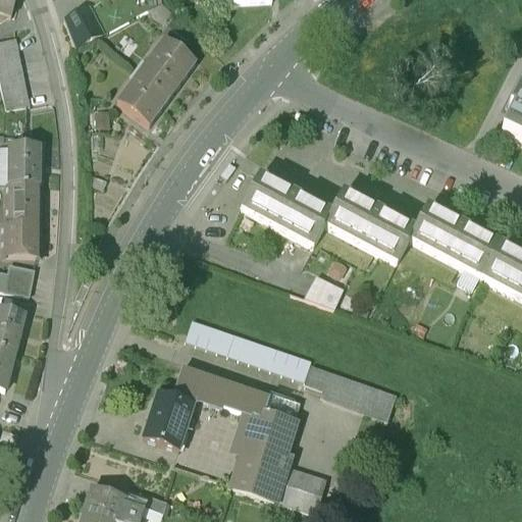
[(14,0),(0,0),(0,17),(9,20),(14,0)]
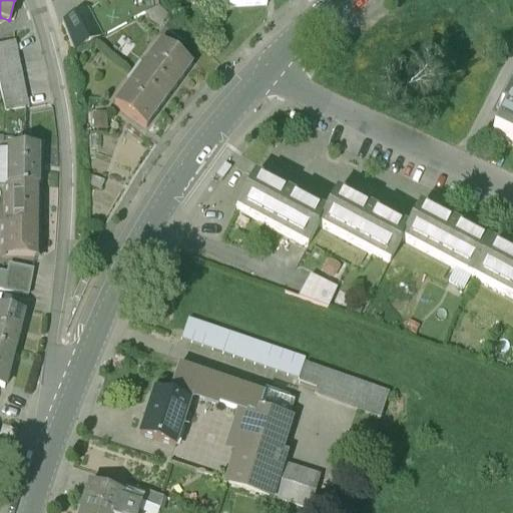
[(266,7),(265,0),(226,0),(227,9),(266,7)]
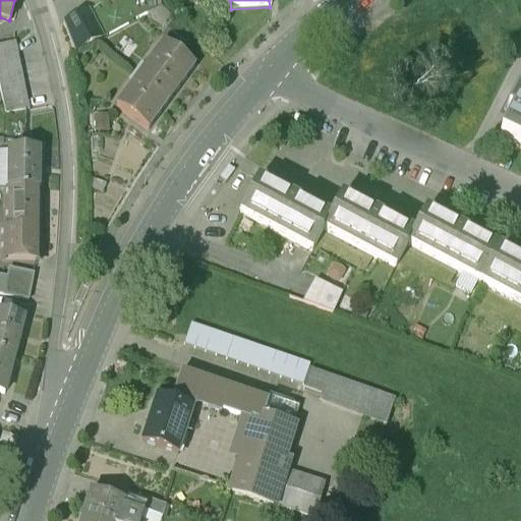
[(87,11),(63,23),(74,52),(101,38),(87,11)]
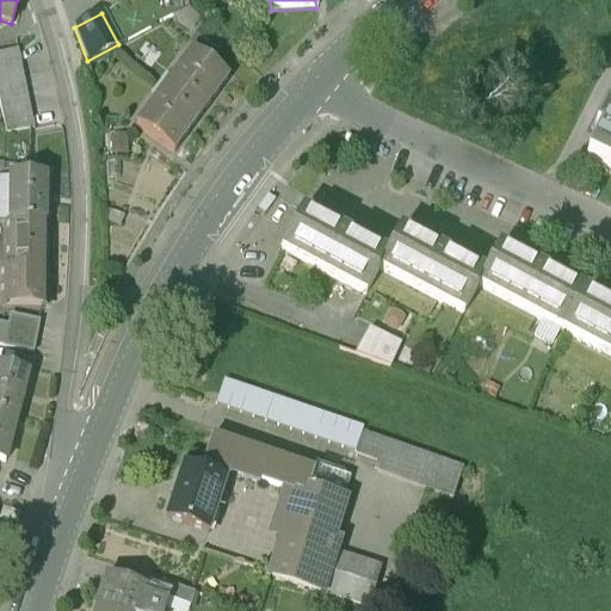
[(17,50),(0,54),(0,69),(20,67),(17,50)]
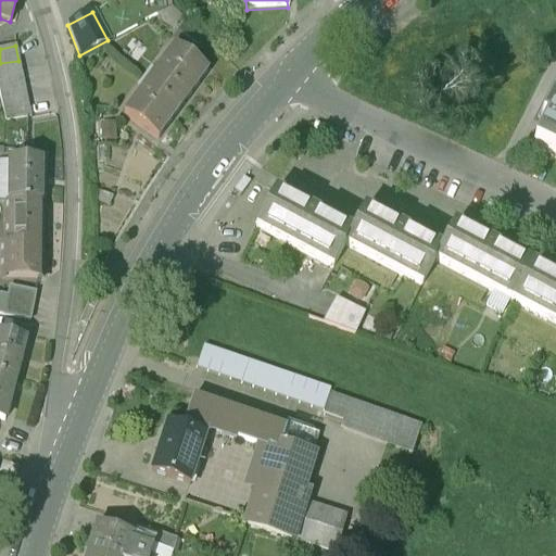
[(174,49),(148,84),(182,109),(207,74),(174,49)]
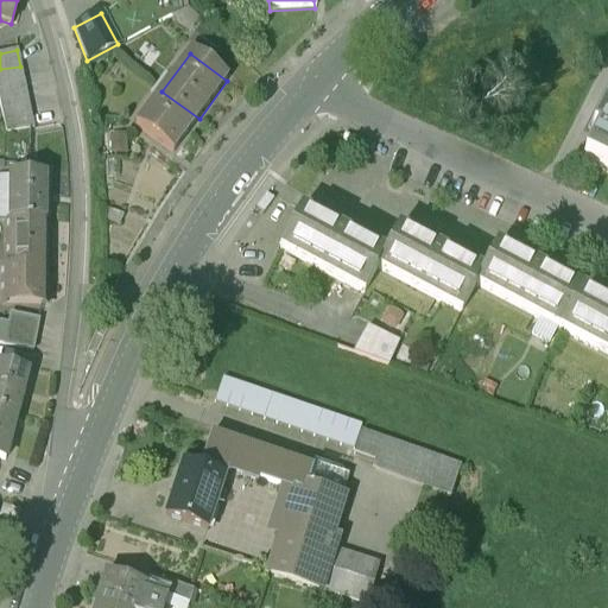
[(20,67),(0,69),(0,84),(24,82),(20,67)]
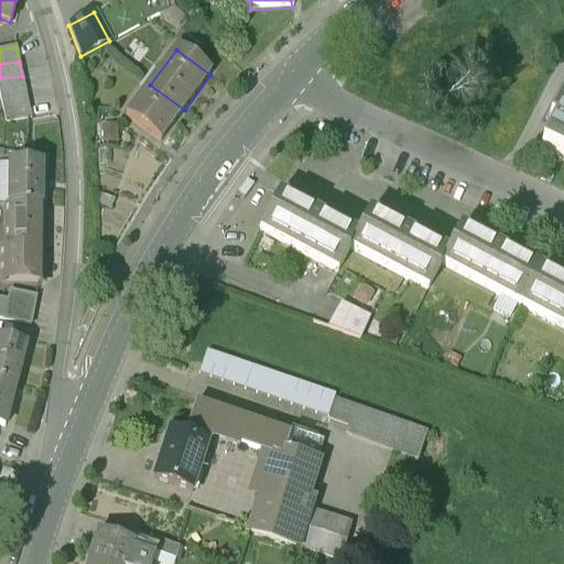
[(22,76),(0,78),(0,90),(25,90),(22,76)]
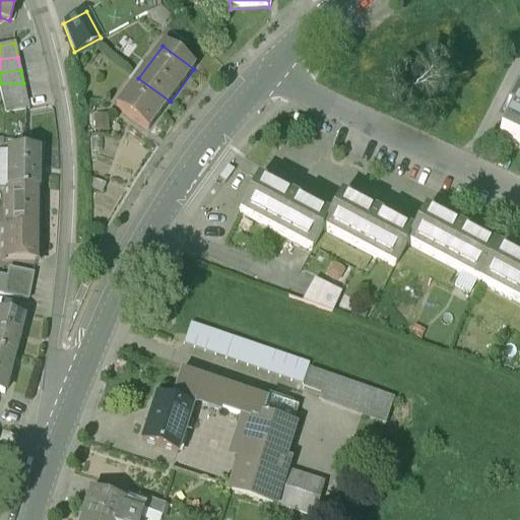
[(171,102),(138,78),(116,110),(147,133),(171,102)]
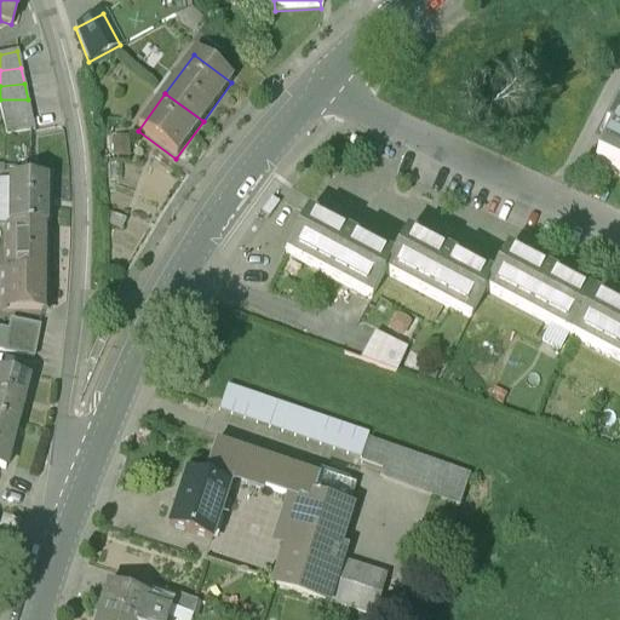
[(28,99),(0,99),(0,110),(1,118),(30,113),(28,99)]
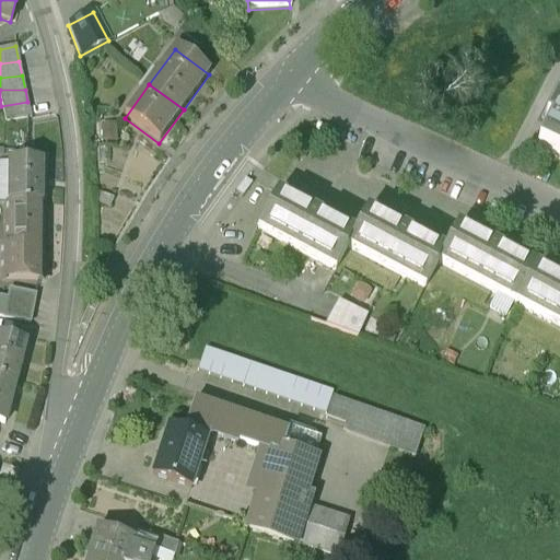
[(27,102),(1,106),(6,124),(31,119),(27,102)]
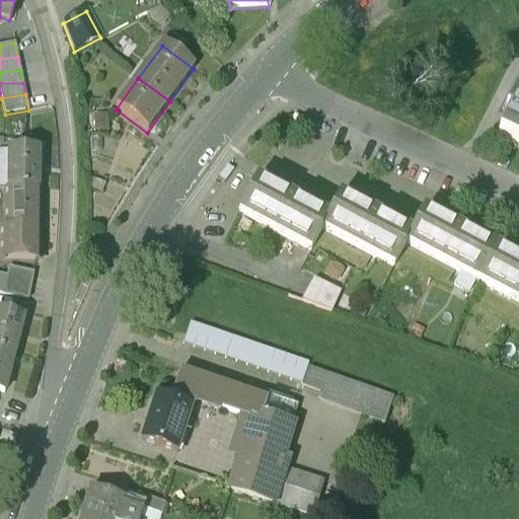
[(518,94),(517,99),(512,97),(504,115),(508,117),(497,139),(518,150),(518,94)]
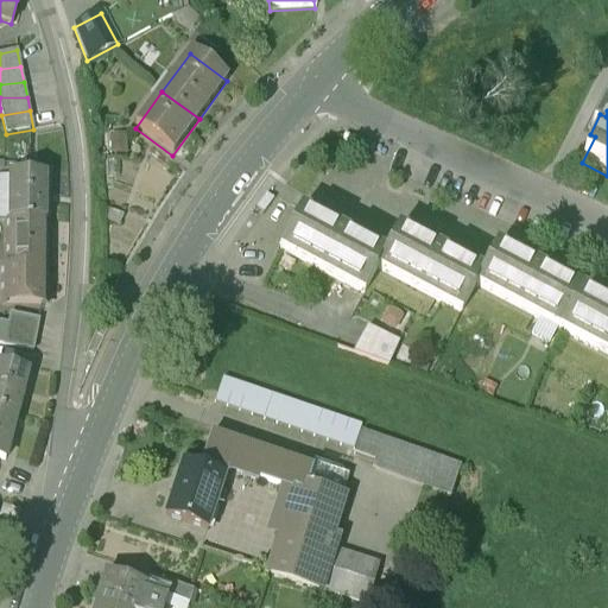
[(42,223),(43,178),(10,178),(8,223),(42,223)]
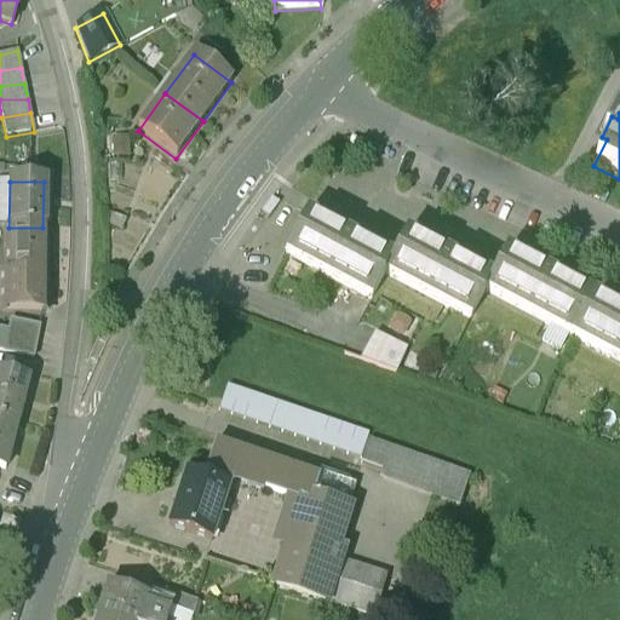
[(392,260),(308,216),(286,254),(372,300),(385,275),(392,260)]
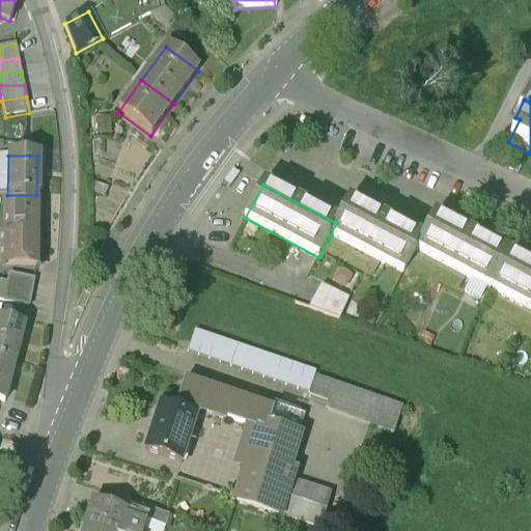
[(7,195),(6,235),(1,235),(1,267),(35,268),(37,195),(36,195),(7,195)]
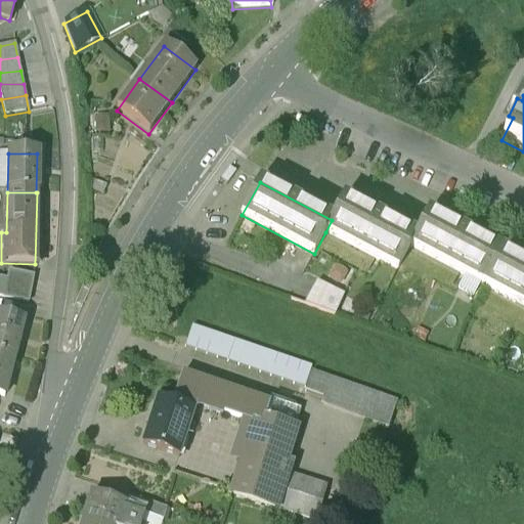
[(416,236),(343,199),(332,220),(325,232),(398,270),(410,247),(416,236)]
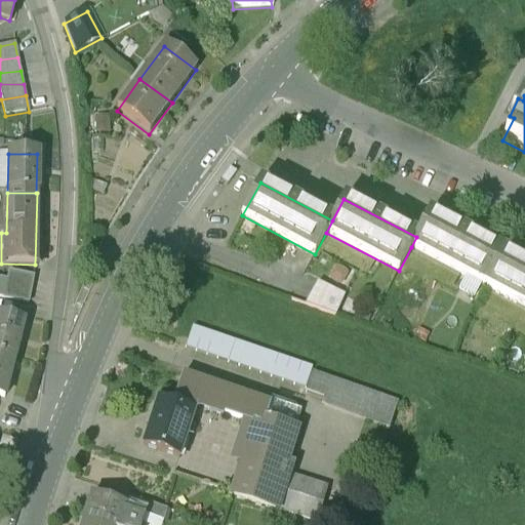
[(501,252),(429,214),(416,237),(411,247),(467,276),(459,289),(475,296),(482,284),(484,285),(501,252)]
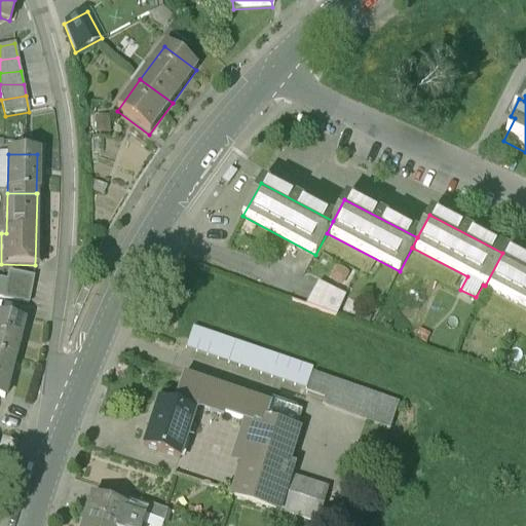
[(525,265),(502,253),(485,286),(525,307),(525,265)]
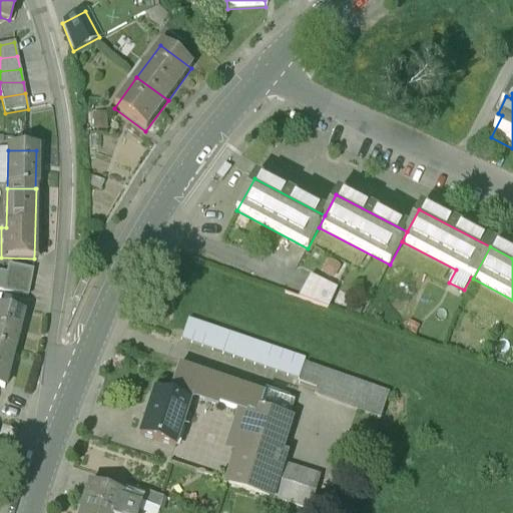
[(328,258),(322,271),(339,278),(345,265),(328,258)]
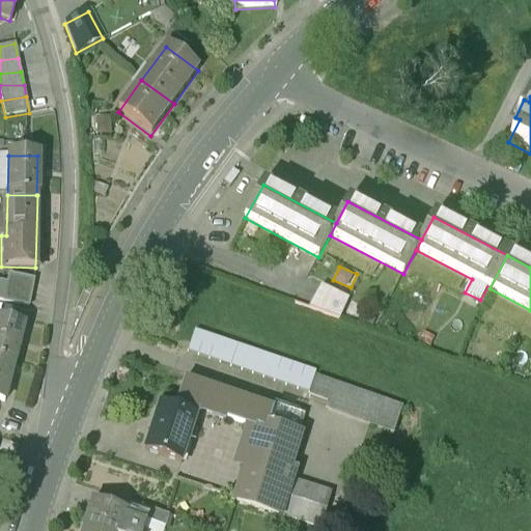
[(9,276),(8,286),(0,284),(0,303),(28,309),(34,281),(9,276)]
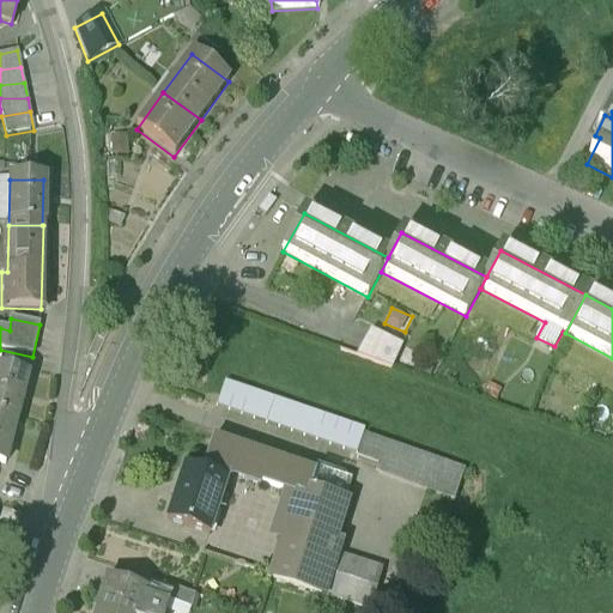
[(372,328),(362,356),(396,369),(407,343),(372,328)]
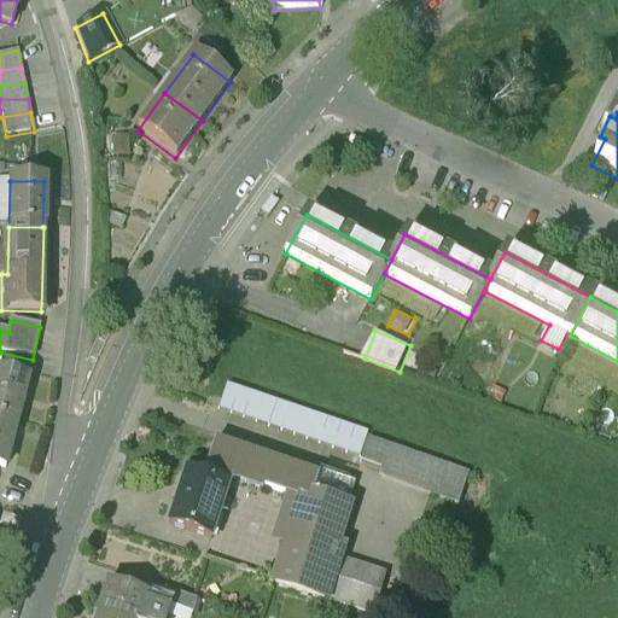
[(28,380),(0,373),(0,420),(16,424),(28,380)]
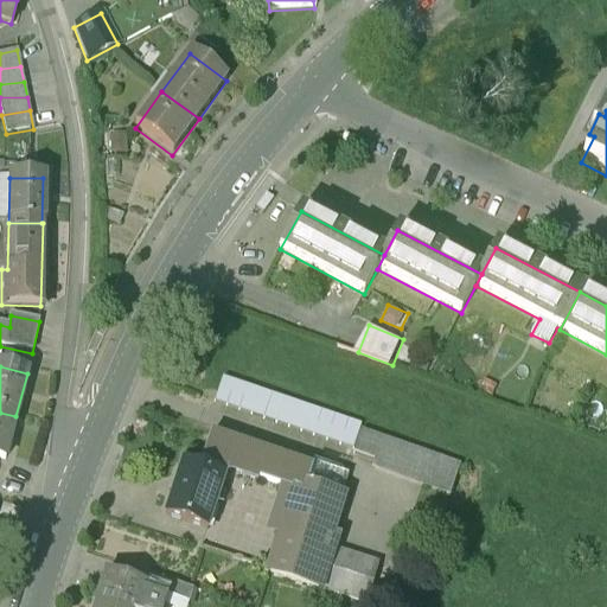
[(360,427),(222,379),(213,404),(353,452),(359,433),(360,427)]
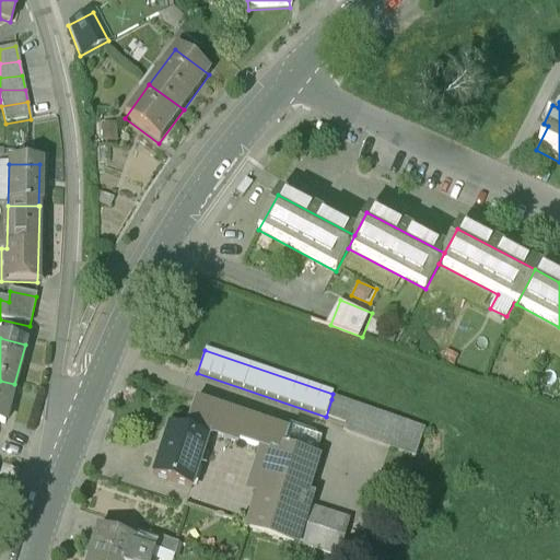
[(14,384),(0,381),(0,423),(3,424),(14,384)]
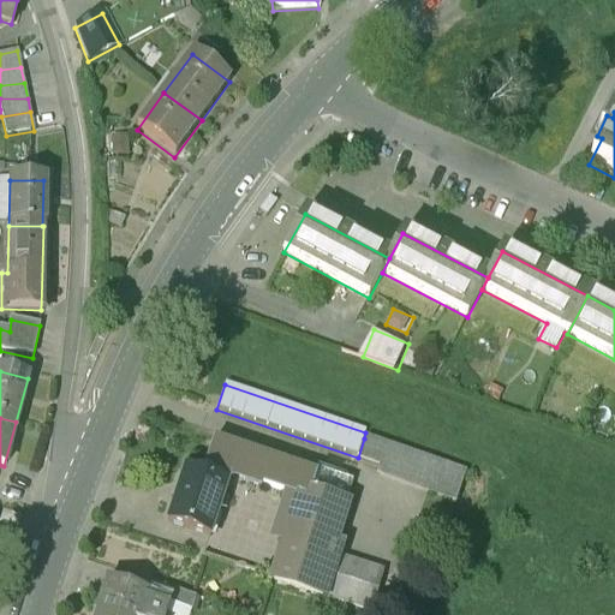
[(466,475),(364,439),(358,458),(357,463),(381,471),(380,475),(435,494),(434,500),(455,506),(466,475)]
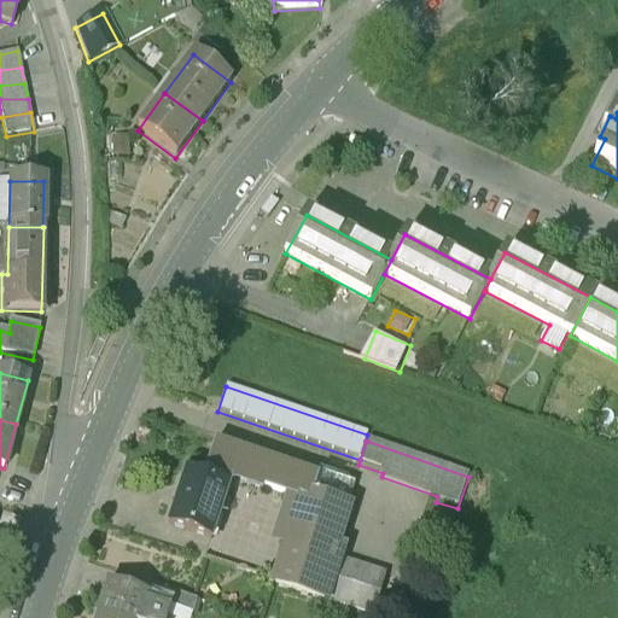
[(203,479),(187,474),(169,526),(210,541),(233,478),(242,453),(216,444),(203,479)]
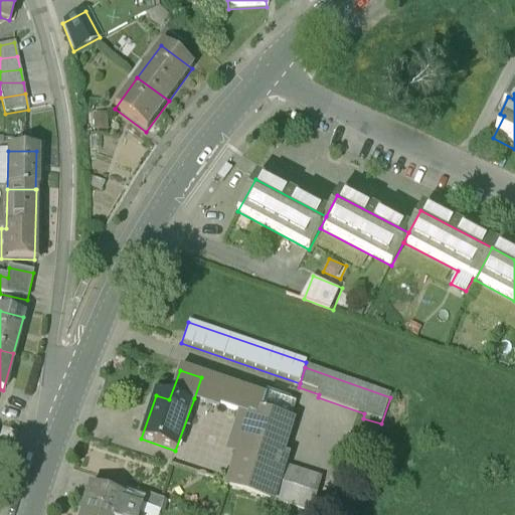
[(265,398),(201,377),(194,398),(251,417),(252,411),(289,422),(296,404),(266,394),(265,398)]
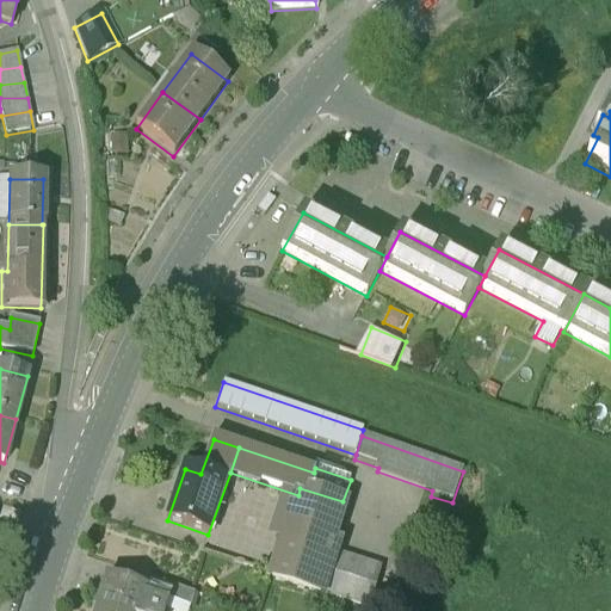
[(300,488),(298,495),(270,579),(320,597),(321,593),(368,610),(381,571),(333,554),(335,550),(329,549),(343,501),(300,488)]
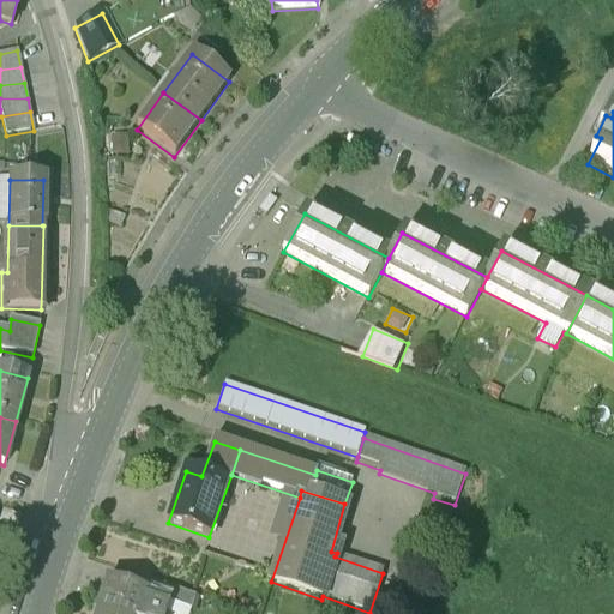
[(142,579),(137,593),(167,603),(194,612),(198,599),(142,579)]
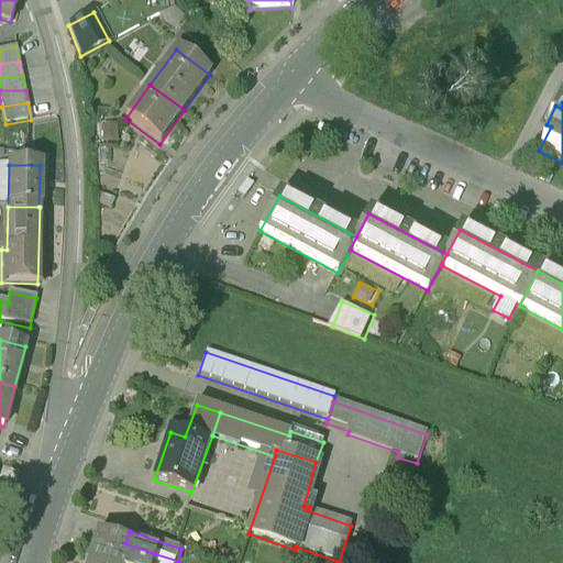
[(125,543),(99,534),(89,562),(154,562),(156,559),(153,553),(125,543)]
